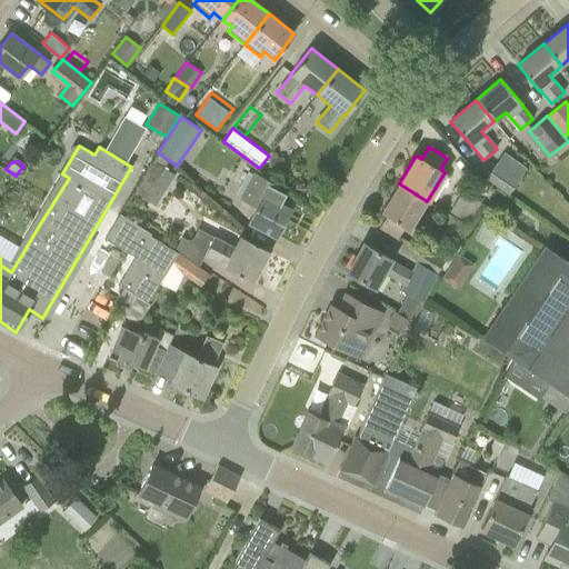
[(156,206),(172,180),(177,175),(155,161),(136,192),(156,206)]
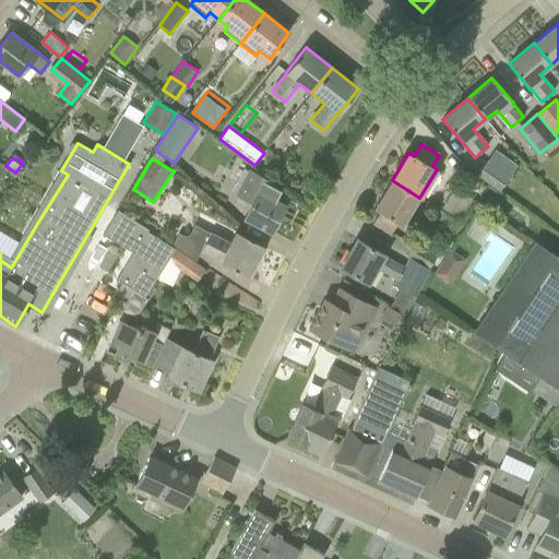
[(486,162),(477,176),(499,191),(509,177),(486,162)]
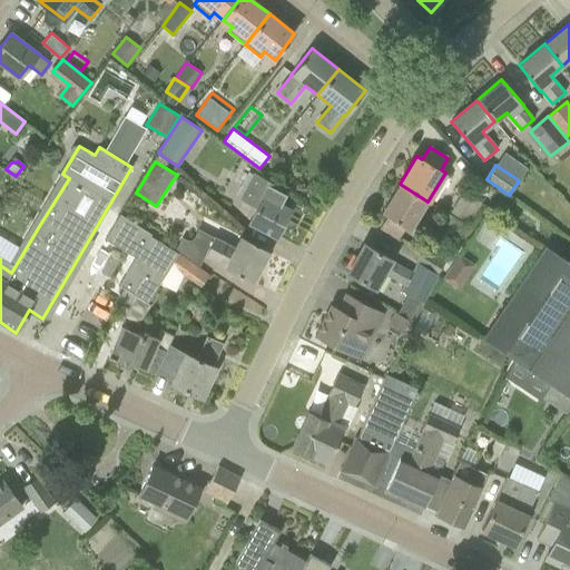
[(290,210),(278,204),(284,194),(275,189),(277,185),(256,173),(242,198),(258,207),(249,222),(276,236),(290,210)]
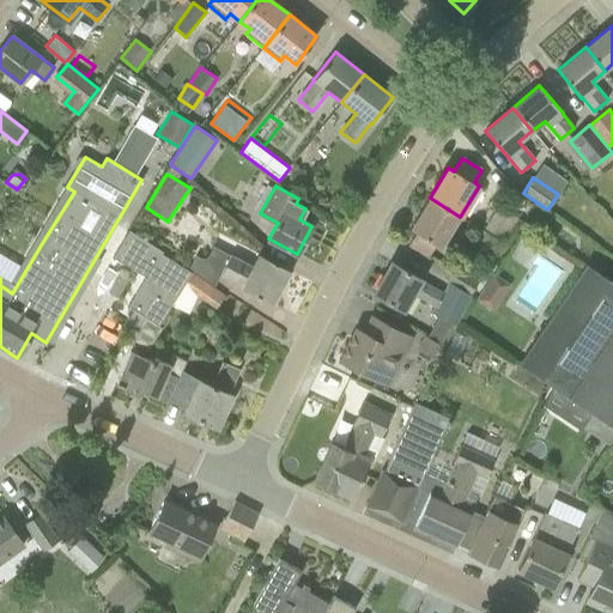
[(441,247),(460,217),(430,198),(411,229),(417,232),(408,246),(429,256),(437,244),(441,247)]
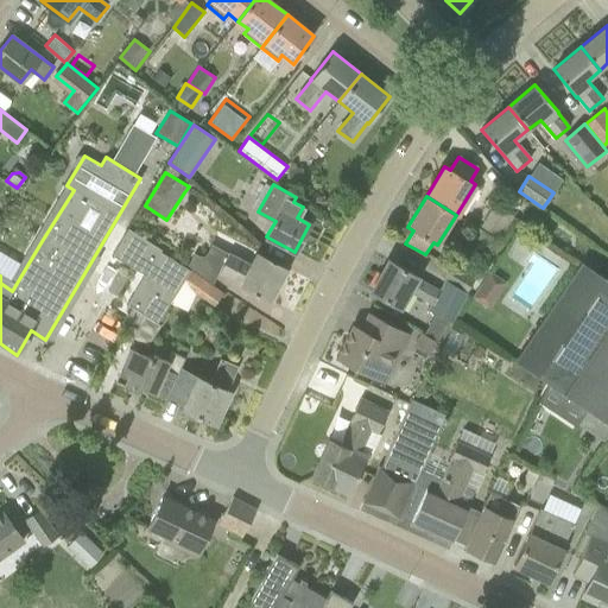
[(494,204),(481,226),(501,239),(514,216),(494,204)]
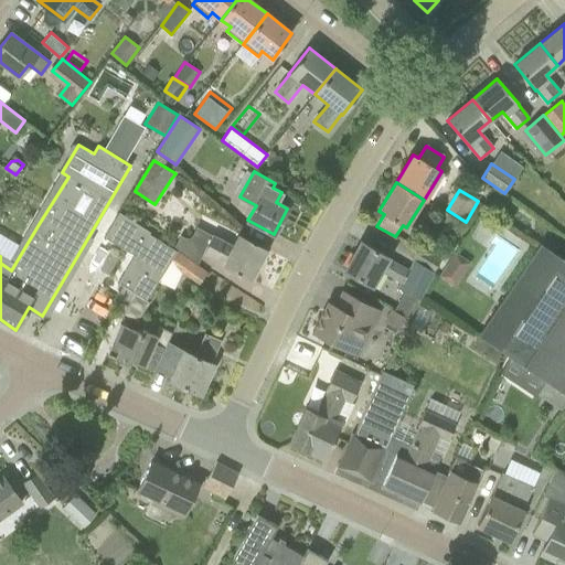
[(150,232),(119,213),(104,238),(134,257),(118,285),(146,300),(177,251),(149,233),(150,232)]
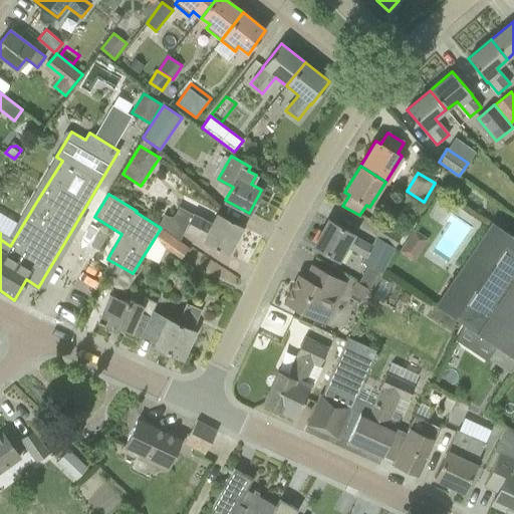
[(0,212),(0,230),(8,234),(15,219),(0,212)]
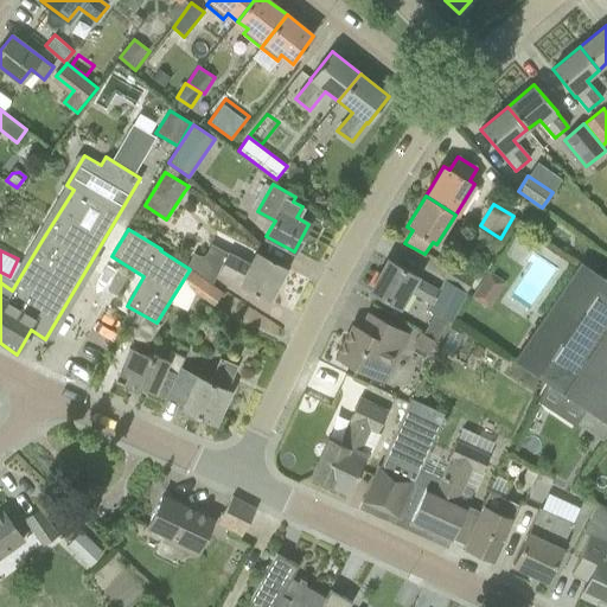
[(269,300),(286,267),(257,253),(250,264),(228,253),(218,273),(240,285),(240,286),(269,300)]
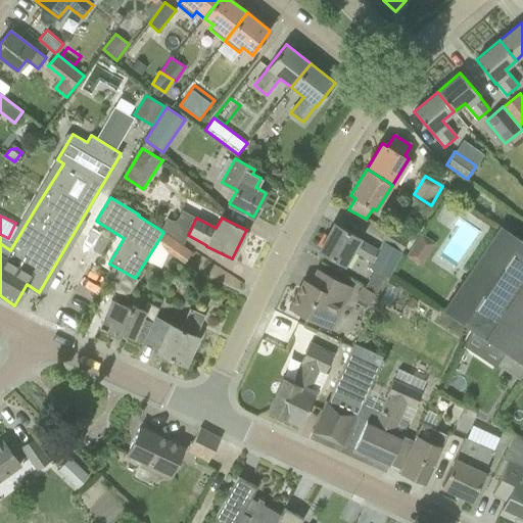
[(360,238),(334,224),(319,250),(344,266),(352,250),(372,262),(369,268),(389,278),(401,252),(384,241),(379,250),(359,239),(360,238)]
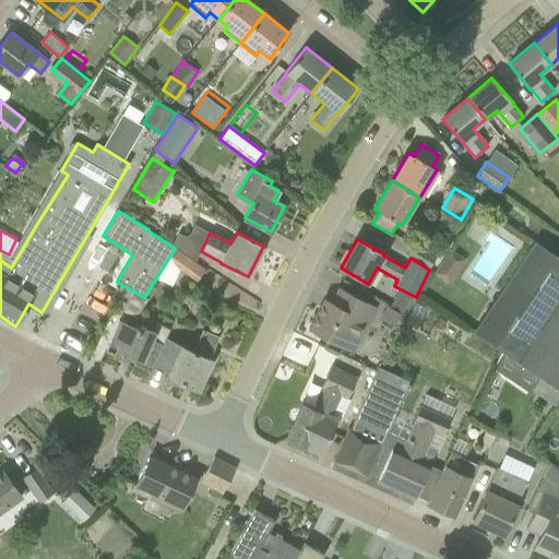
[(544,379),(556,388),(558,390),(558,257),(551,252),(534,240),(504,285),(473,332),(504,353),(539,376),(544,379)]
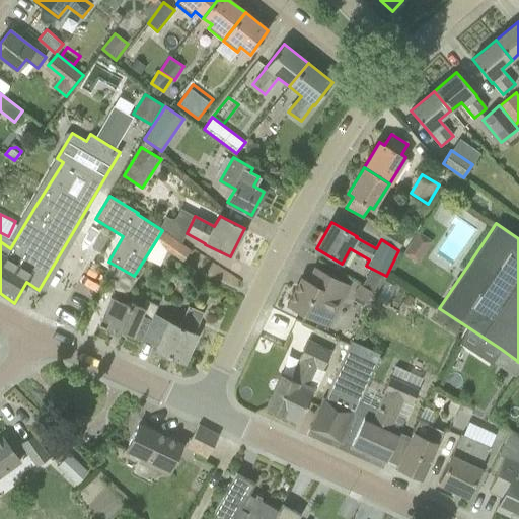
[(378,236),(399,249),(405,238),(384,224),(378,236)]
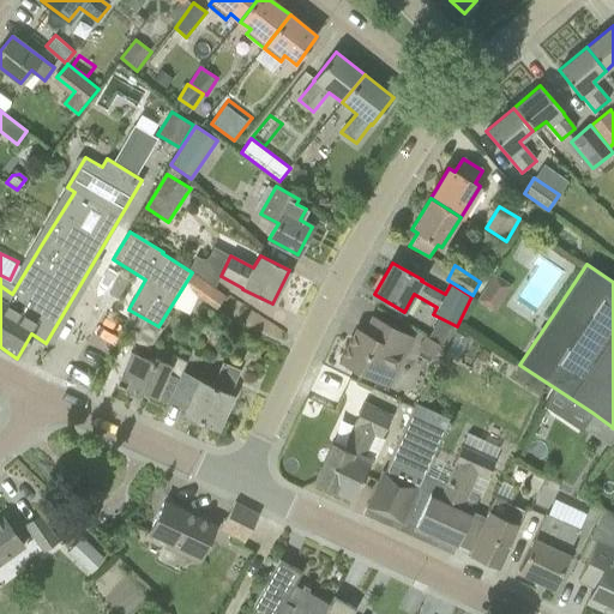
[(494,309),(511,286),(494,274),(477,298),(494,309)]
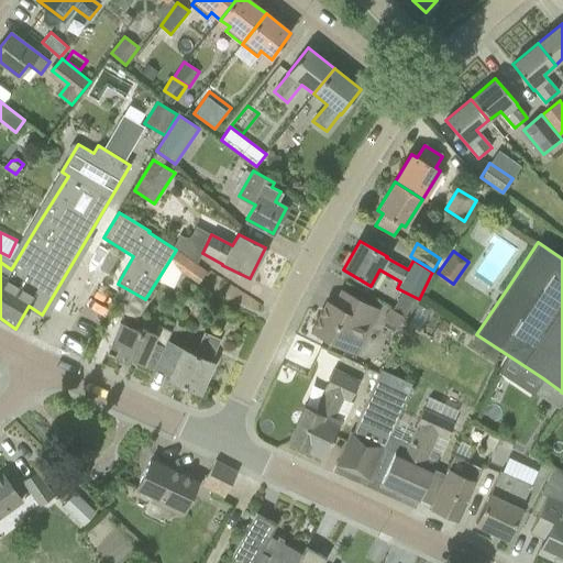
[(199,283),(206,273),(181,255),(174,265),(199,283)]
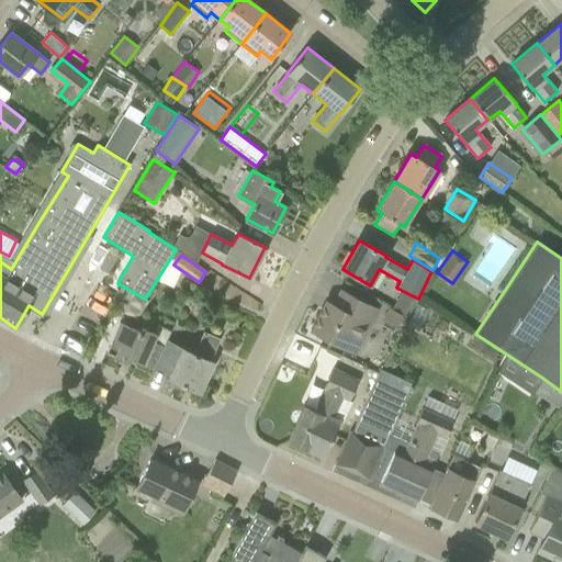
[(311,330),(355,352),(356,353),(378,310),(340,290),(333,304),(326,301),(311,330)]
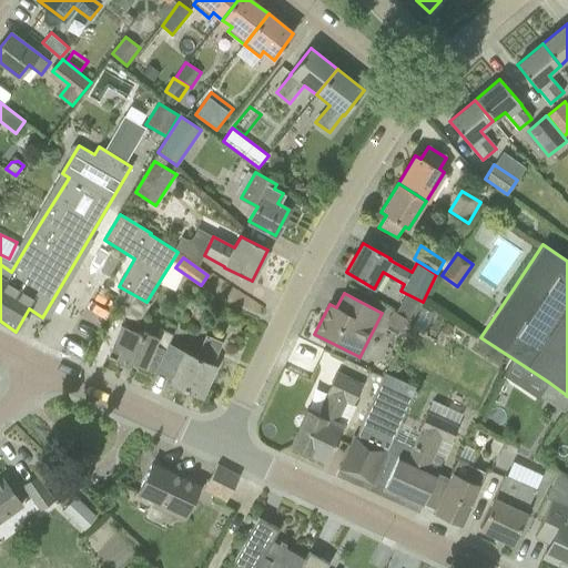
[(387,323),(402,331),(406,334),(413,322),(394,311),(387,323)]
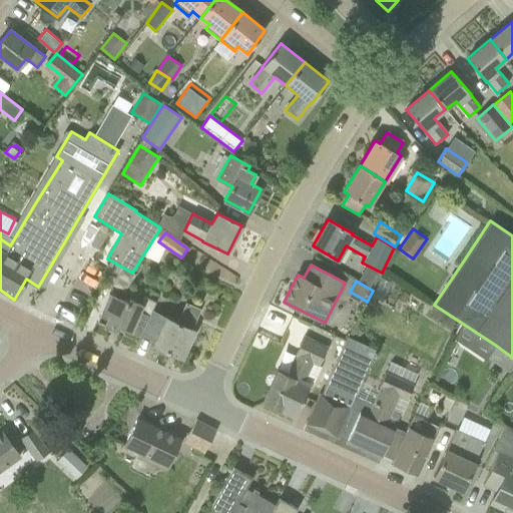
[(141,335),(152,311),(156,302),(145,297),(142,305),(129,300),(127,303),(108,295),(97,321),(117,330),(118,327),(130,332),(131,330),(141,335)]
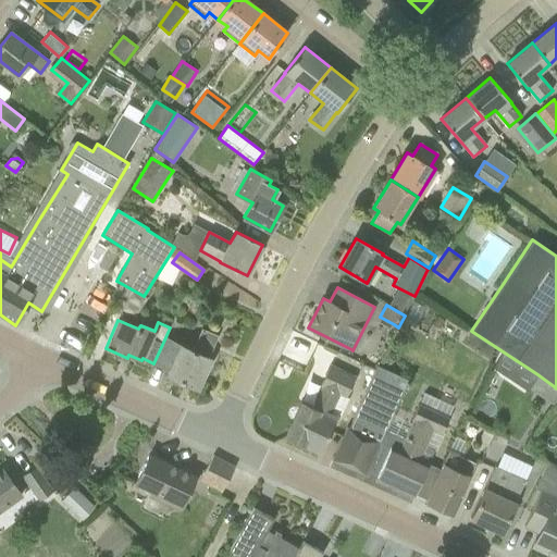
[(193,349),(165,337),(153,363),(170,370),(166,375),(170,376),(169,381),(178,385),(182,382),(194,387),(200,372),(205,374),(211,359),(208,357),(218,335),(202,329),(193,349)]
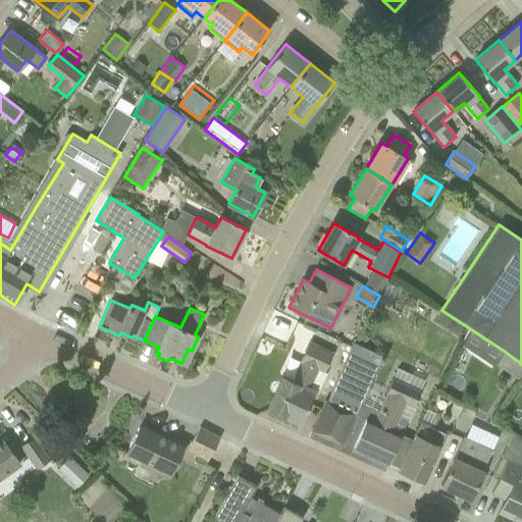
[(494,365),(504,351),(471,329),(462,343),(494,365)]
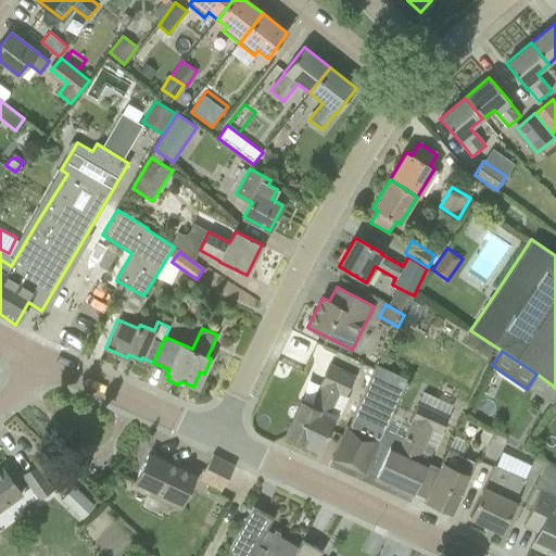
[(355,378),(329,365),(320,384),(323,384),(313,405),(302,401),(285,437),(303,444),(319,452),(336,417),(329,414),(339,393),(346,396),(355,378)]
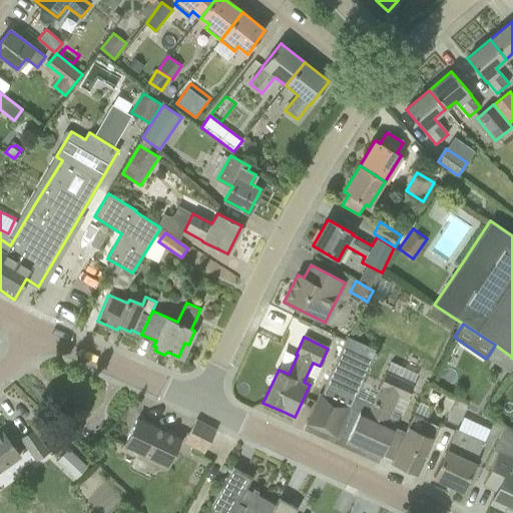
[(387,444),(398,450),(406,433),(395,427),(401,415),(393,411),(400,395),(408,399),(414,385),(386,373),(379,387),(381,387),(374,403),(356,395),(374,357),(376,357),(378,353),(376,352),(377,350),(348,337),(322,394),(320,393),(306,424),(336,437),(337,435),(347,440),(346,442),(382,458),(387,444)]
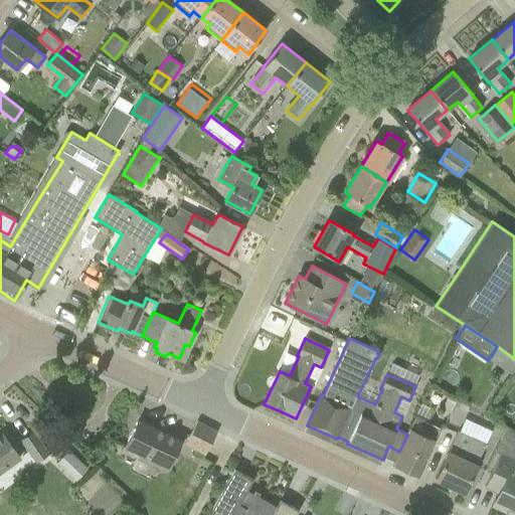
[(501,349),(493,361),(499,366),(504,370),(512,357),(501,349)]
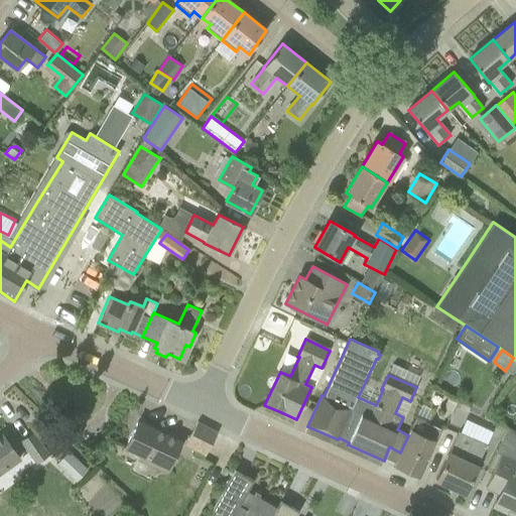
[(442,408),(452,412),(457,400),(448,396),(442,408)]
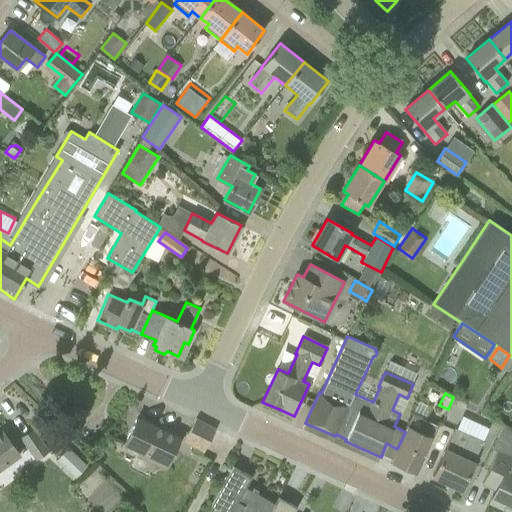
[(405,432),(397,449),(392,461),(416,472),(432,438),(437,426),(424,420),(413,415),(408,427),(406,432),(405,432)]
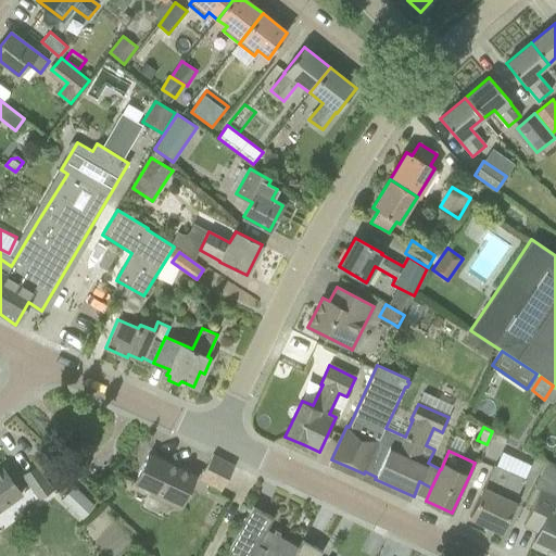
[(213,454),(212,457),(199,479),(220,491),(235,466),(213,454)]
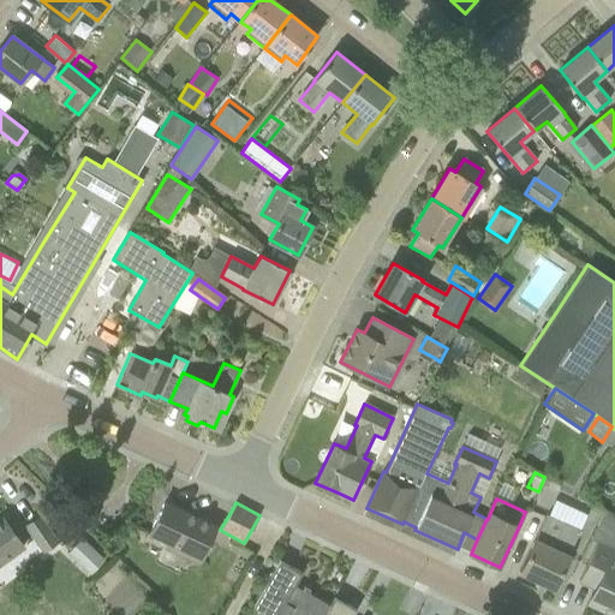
[(209,543),(216,527),(163,503),(150,535),(169,543),(167,547),(184,554),(199,562),(209,543)]
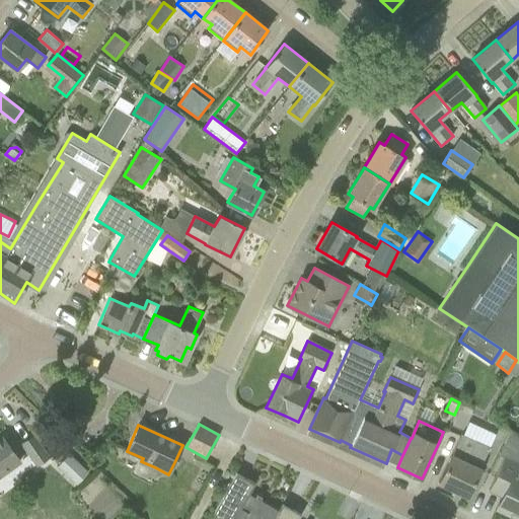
[(48,457),(32,436),(21,444),(36,465),(48,457)]
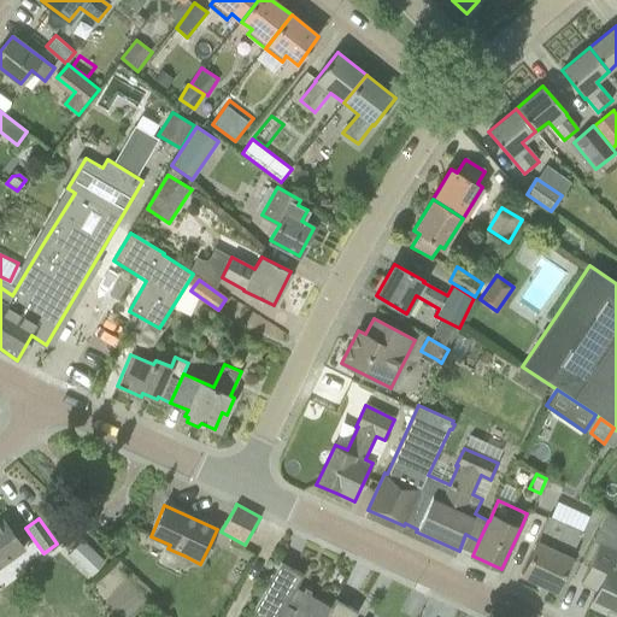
[(521,574),(557,591),(571,559),(570,558),(582,534),(548,518),(538,542),(536,542),(521,574)]
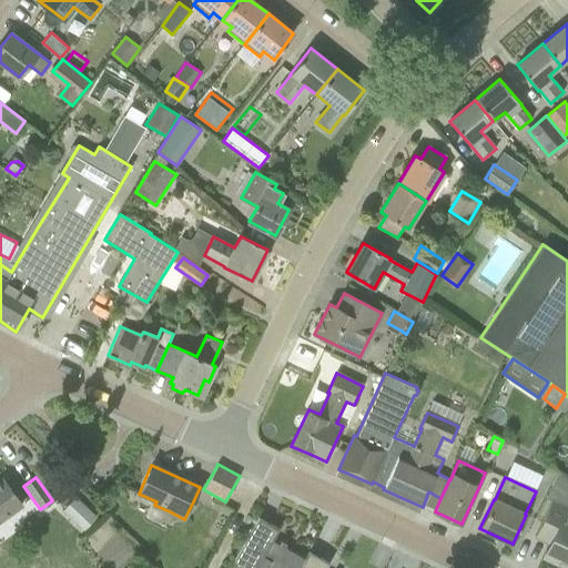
[(0,520),(21,506),(2,478),(0,479),(0,520)]
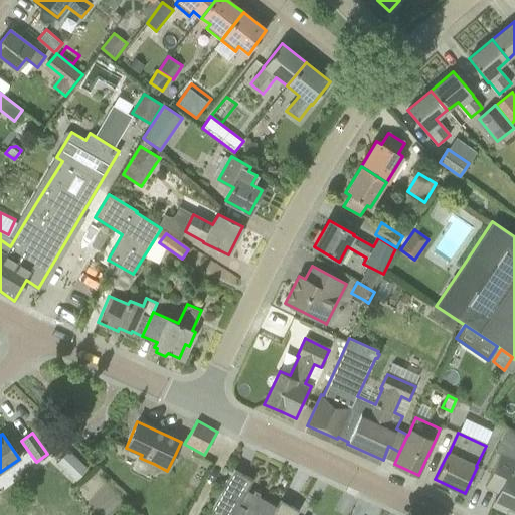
[(55,462),(73,481),(88,468),(69,449),(55,462)]
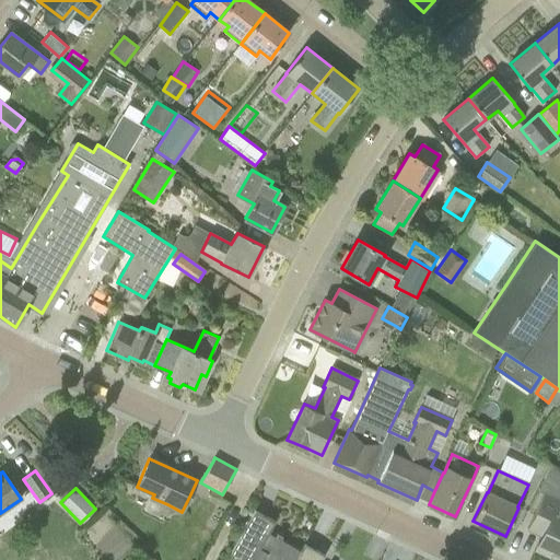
[(559,559),(559,501),(544,493),(527,529),(528,529),(532,523),(545,528),(535,549),(557,559),(559,559)]
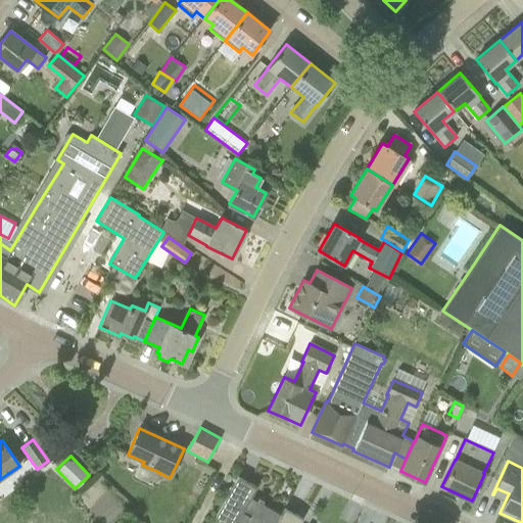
[(276,522),(281,514),(263,504),(264,502),(258,498),(257,502),(250,497),(256,487),(238,476),(216,517),(226,522),(276,522)]
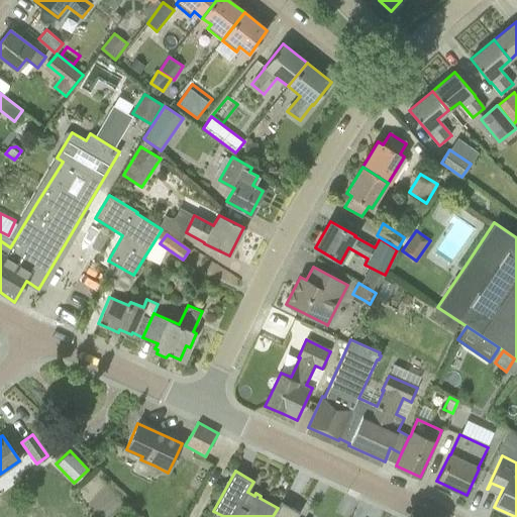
[(297,516),(300,513),(281,503),(278,508),(273,516),(297,516)]
